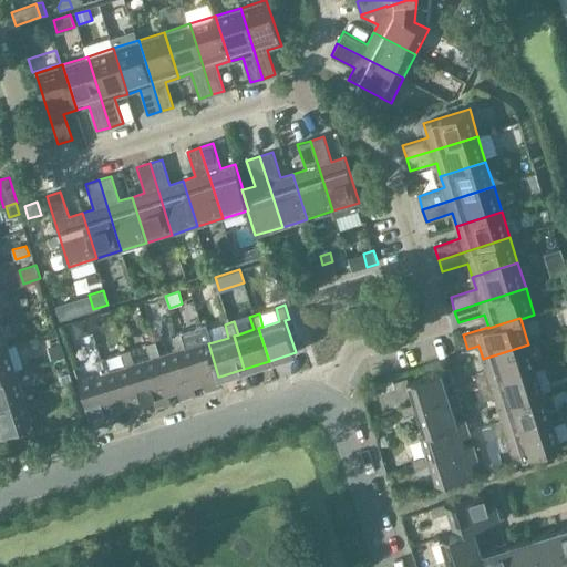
[(223,385),(219,377),(218,377),(208,343),(213,342),(207,325),(197,328),(202,340),(185,346),(181,347),(193,385),(194,384),(203,382),(206,391),(223,385)]
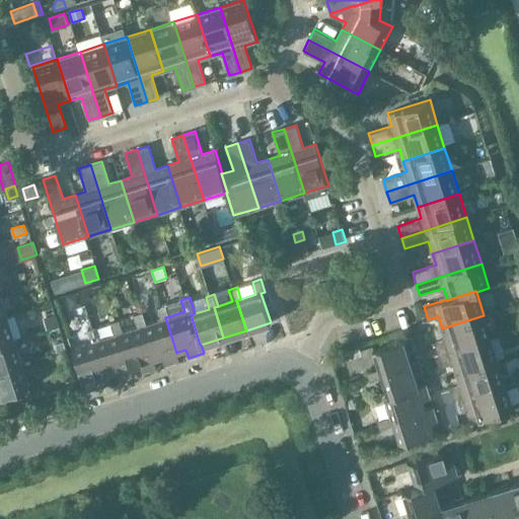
[(179,360),(177,352),(176,353),(165,317),(169,316),(165,304),(157,307),(161,319),(146,323),(142,325),(153,360),(154,359),(162,357),(165,365),(179,360)]
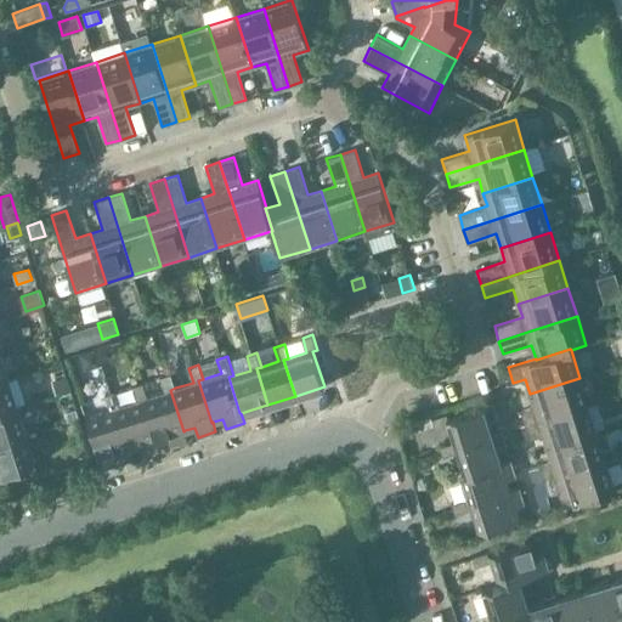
[(187,441),(185,430),(184,431),(170,390),(175,388),(171,374),(160,377),(165,391),(147,397),(142,399),(156,440),(157,439),(167,436),(170,446),(187,441)]
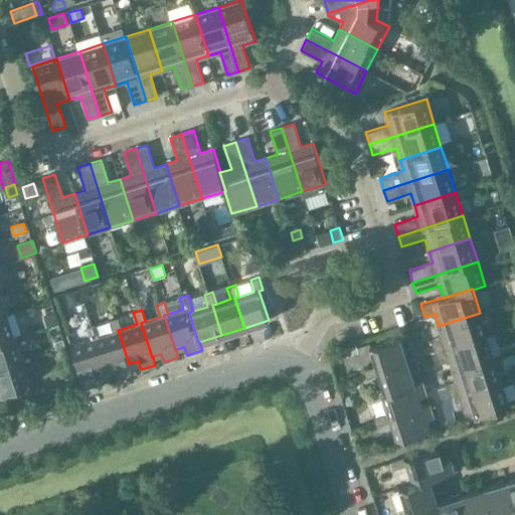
[(55,311),(44,315),(48,327),(59,323),(55,311)]
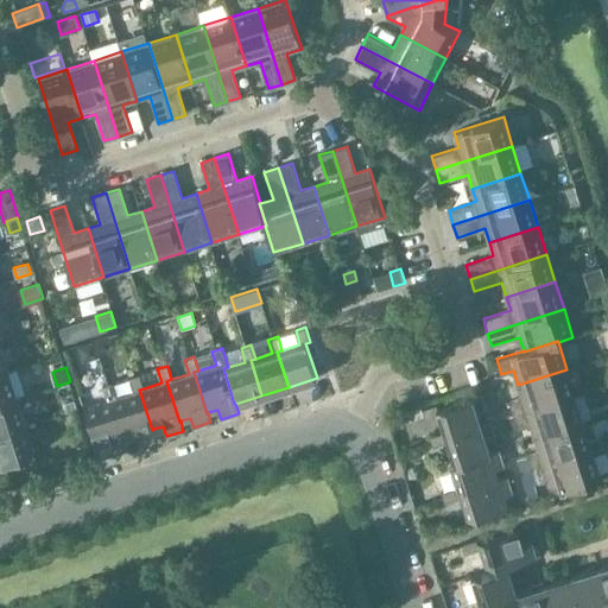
[(567,369),(518,385),(521,397),(510,400),(514,415),(575,396),(567,369)]
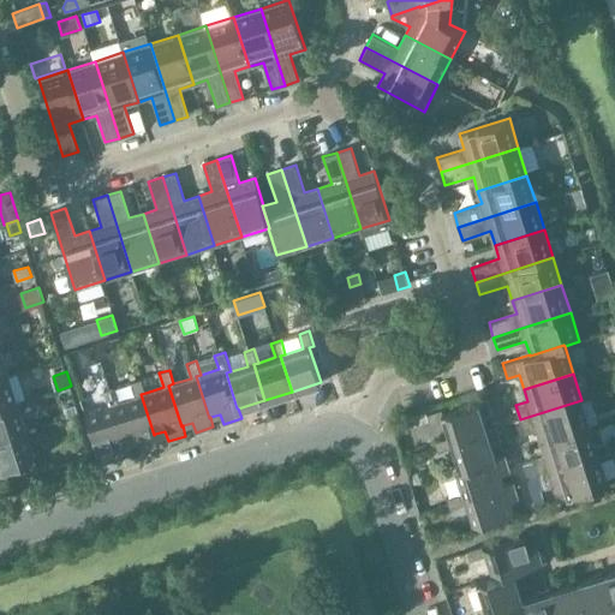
[(10,375),(0,377),(0,407),(18,402),(10,375)]
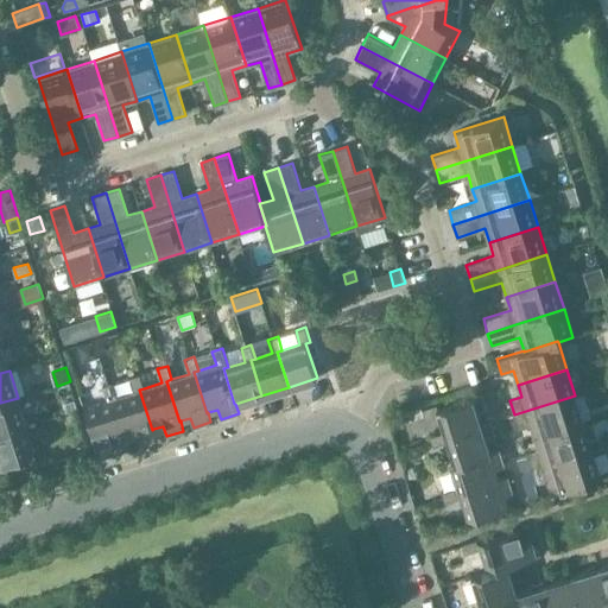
[(152,430),(139,390),(144,388),(140,374),(130,377),(134,391),(118,397),(112,398),(125,438),(126,438),(137,435),(139,444),(157,439),(153,429),(152,430)]
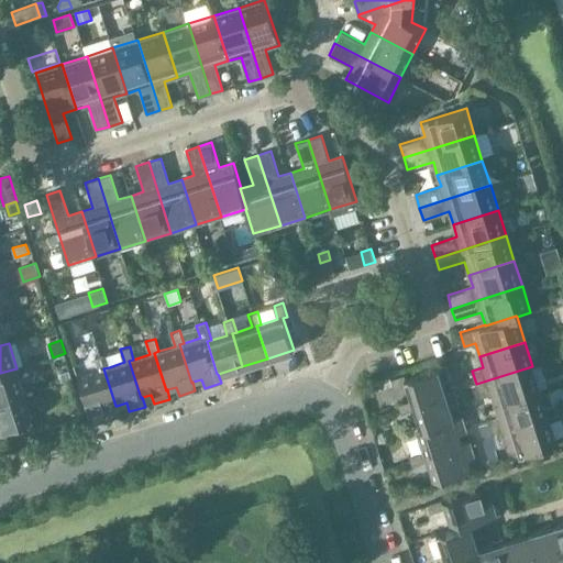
[(109,367),(105,354),(96,357),(99,370),(78,376),(89,414),(101,410),(105,419),(120,415),(117,406),(116,406),(103,368),(109,367)]
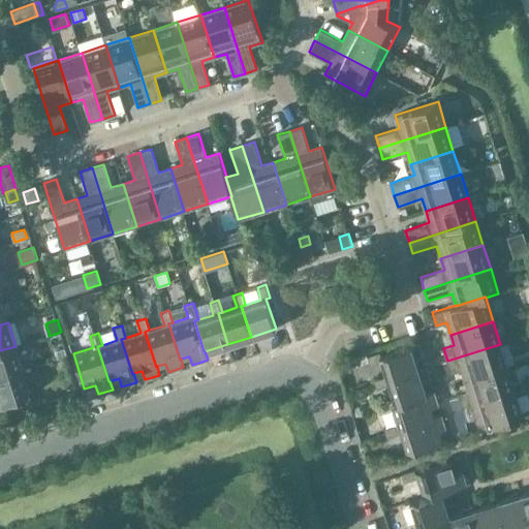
[(382,360),(386,375),(387,379),(418,370),(418,369),(415,359),(424,356),(419,342),(380,354),(380,351),(368,355),(370,364),(382,360)]
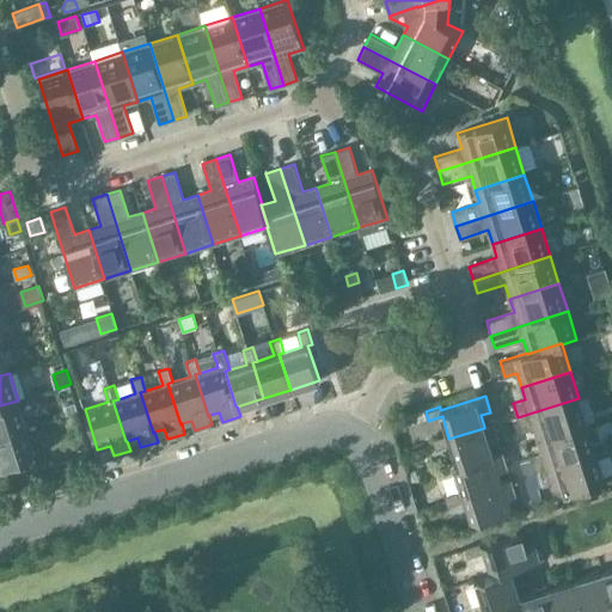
[(538,442),(587,427),(579,398),(518,417),(521,430),(533,427),(538,442)]
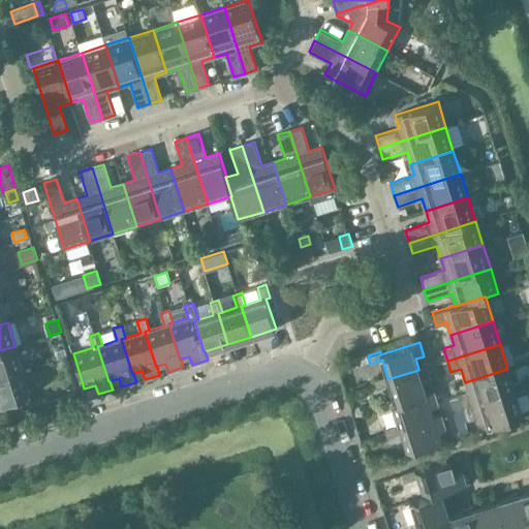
[(0,376),(23,370),(16,346),(0,350),(0,376)]
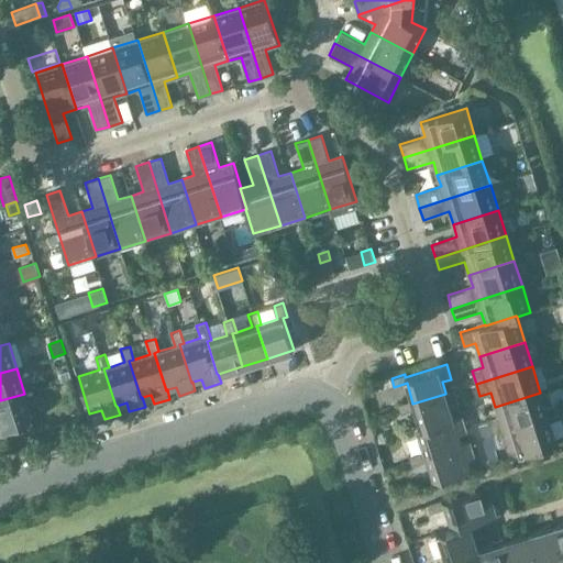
[(562,368),(551,373),(556,392),(562,389),(562,368)]
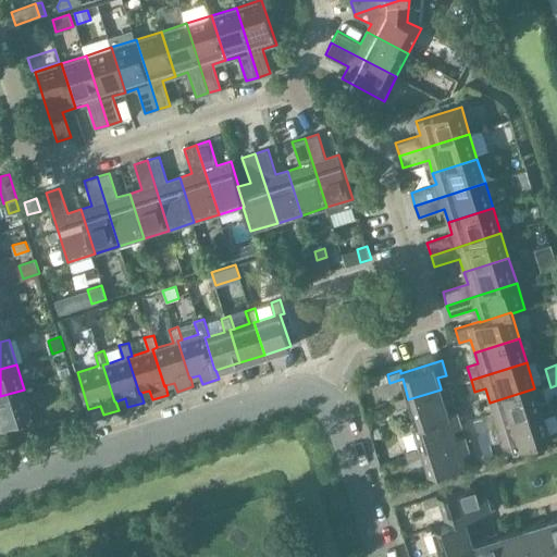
[(417,424),(448,415),(448,413),(445,403),(454,399),(449,385),(441,388),(441,390),(408,399),(407,395),(395,399),(398,411),(411,408),(415,420),(417,424)]
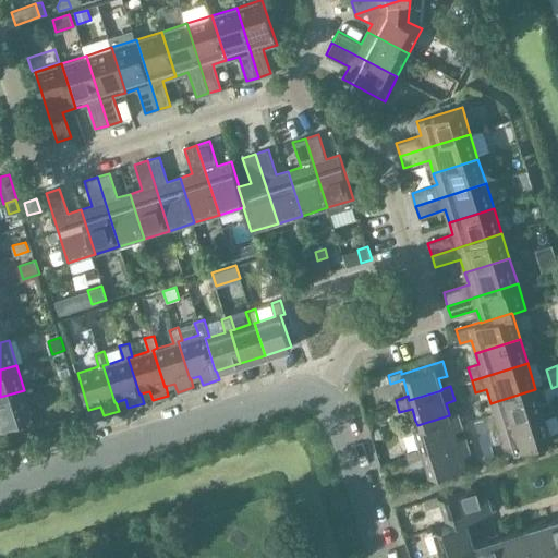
[(535,389),(490,403),(494,414),(484,417),(487,431),(544,413),(535,389)]
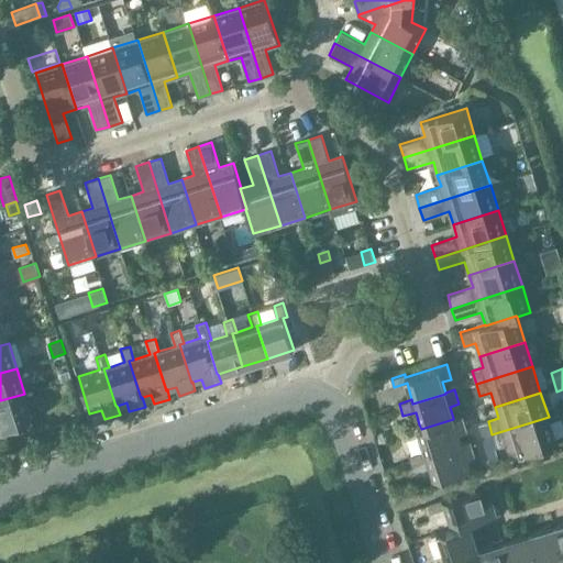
[(24,394),(0,400),(0,429),(33,420),(24,394)]
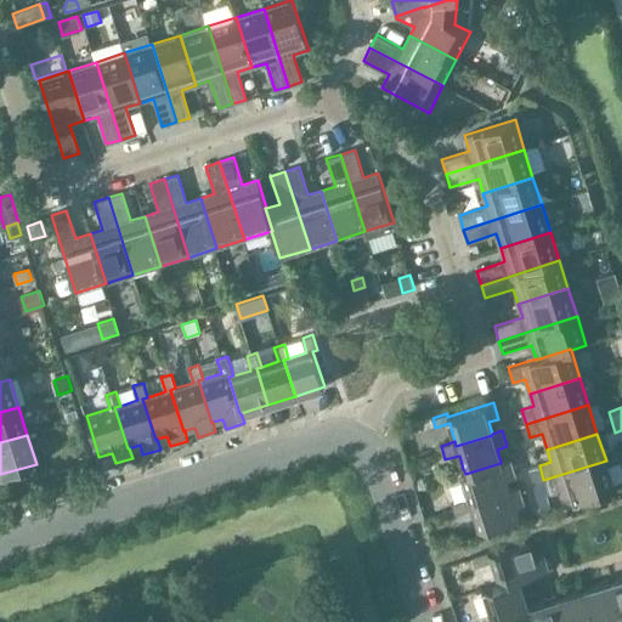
[(88,448),(77,452),(80,463),(91,461),(88,448)]
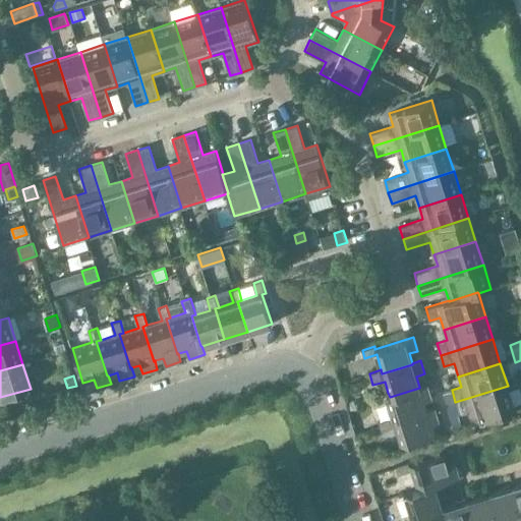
[(426,411),(426,409),(423,401),(432,398),(428,384),(419,387),(419,388),(390,397),(388,393),(372,398),(374,406),(387,403),(391,417),(392,422),(426,411)]
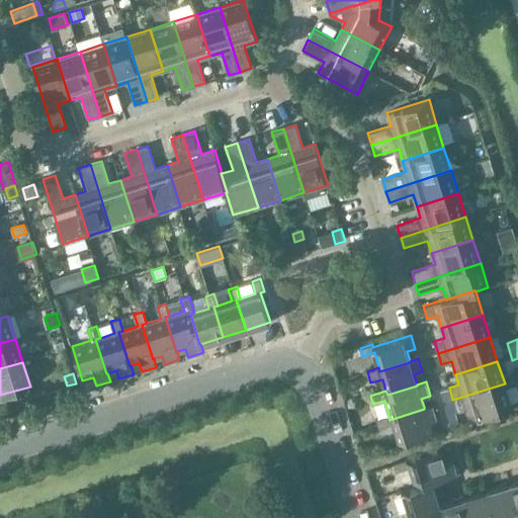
[(512,407),(505,383),(452,400),(456,411),(465,408),(469,420),(512,407)]
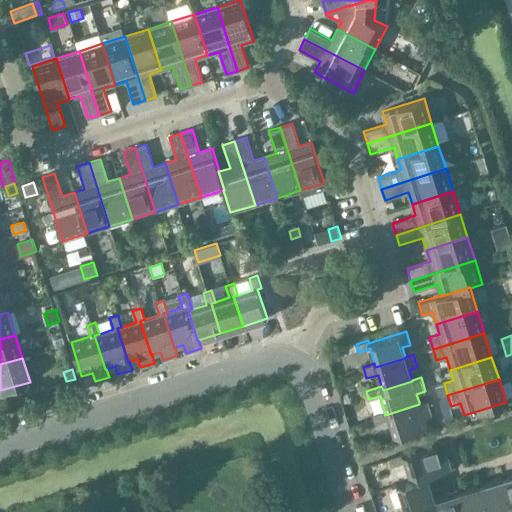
[(444,383),(436,386),(440,398),(447,395),(444,383)]
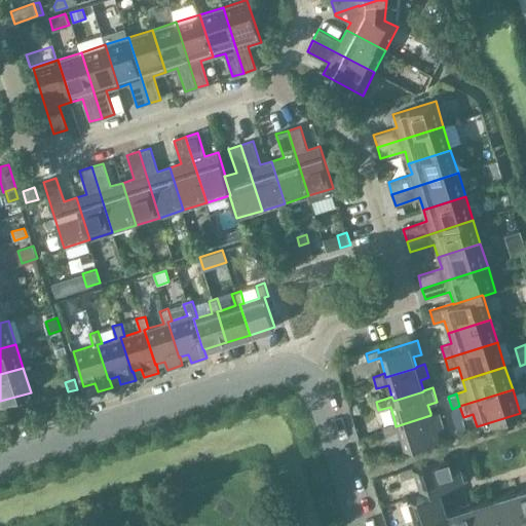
[(459,406),(452,409),(456,424),(464,421),(463,417),(459,406)]
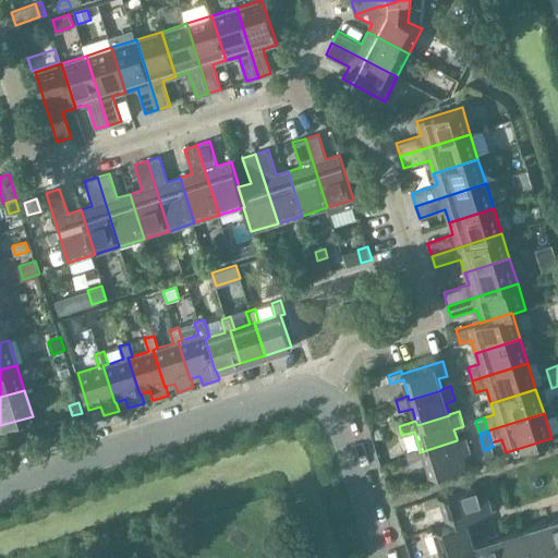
[(419,447),(407,451),(409,460),(422,457),(428,477),(465,466),(461,455),(471,451),(465,436),(457,438),(457,440),(420,452),(419,447)]
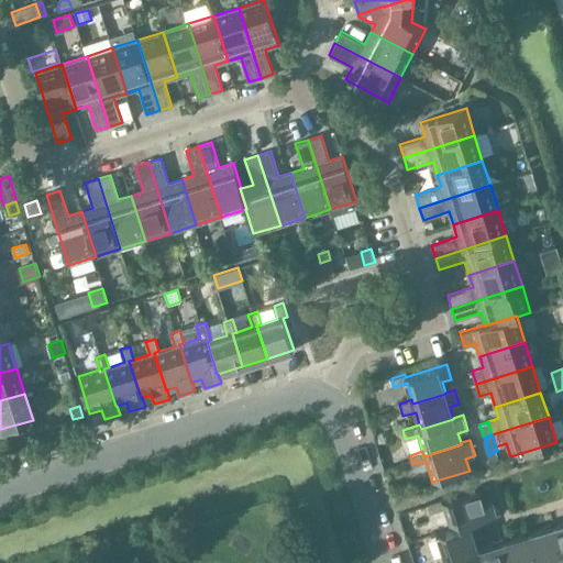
[(443,508),(450,528),(450,530),(471,523),(497,516),(492,499),(483,503),(479,490),(442,503),(441,498),(428,503),(430,511),(443,508)]
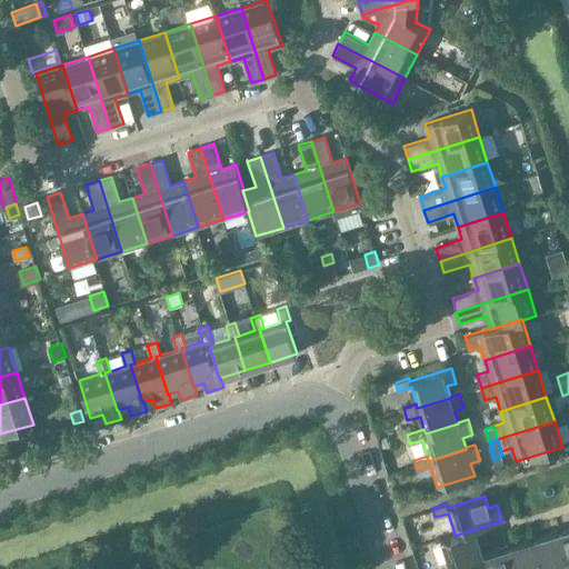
[(475,568),(483,555),(476,529),(455,536),(455,533),(440,538),(449,566),(455,565),(463,568),(475,568)]
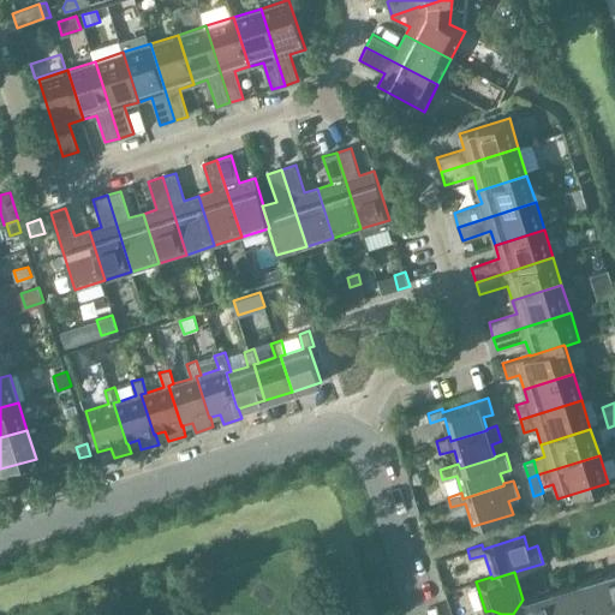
[(597,614),(614,609),(614,601),(607,573),(579,581),(589,614),(597,614)]
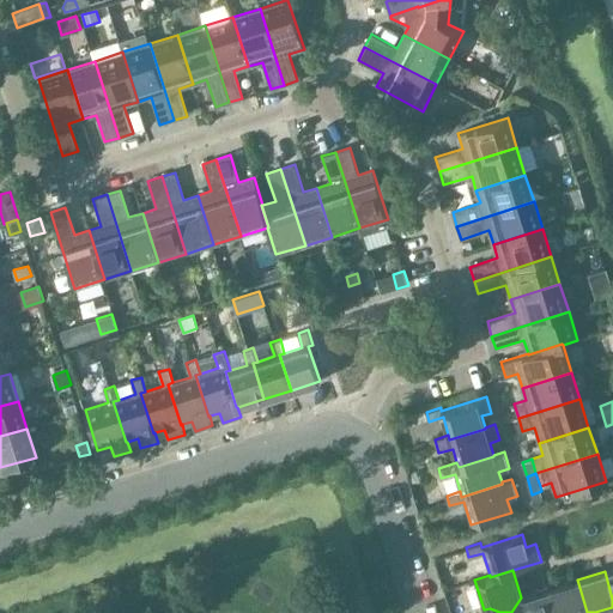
[(587,612),(577,580),(550,588),(557,612),(587,612)]
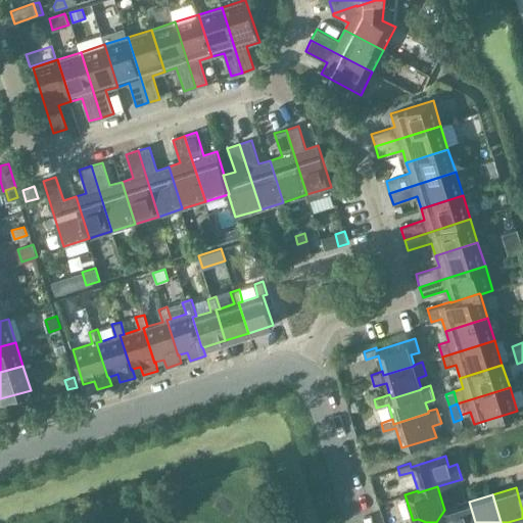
[(475,522),(469,502),(460,505),(444,510),(436,522),(475,522)]
